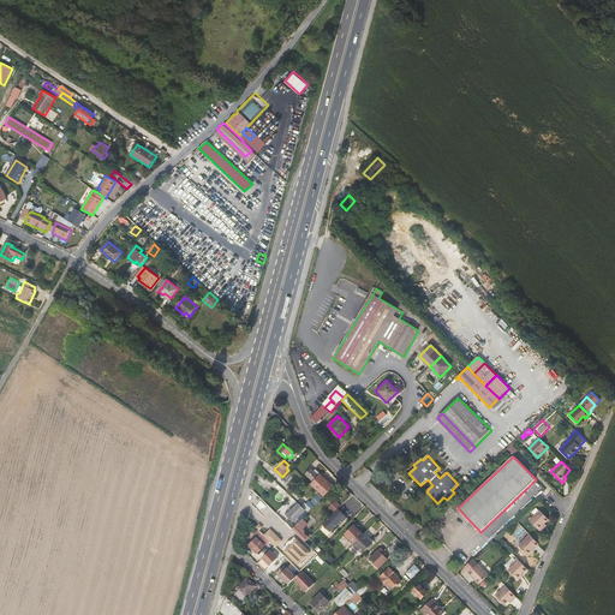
[(324,497),(334,488),(316,471),(315,472),(311,469),(305,475),(314,482),(311,484),(324,497)]
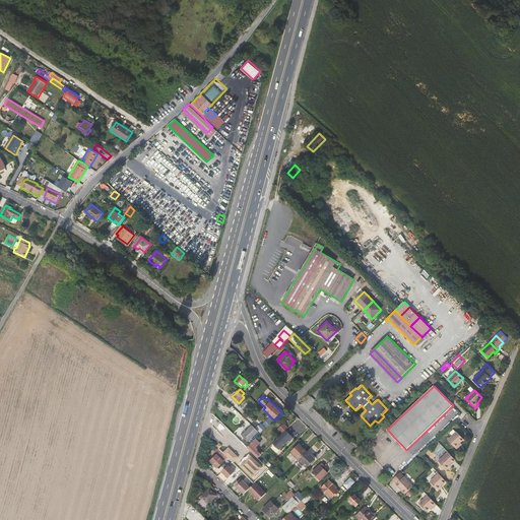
[(266,427),(272,420),(270,417),(266,421),(267,423),(264,425),(266,427)]
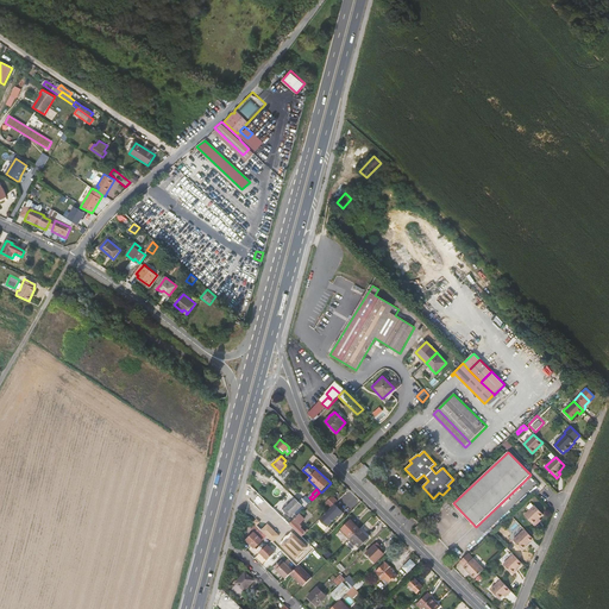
[(326,503),(331,508),(334,504),(338,501),(332,496),(326,503)]
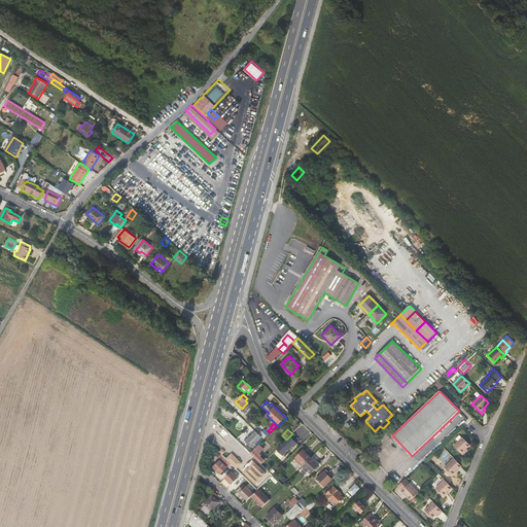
[(264,440),(254,430),(250,434),(251,435),(250,437),(245,442),(251,448),(257,442),(260,444),(264,440)]
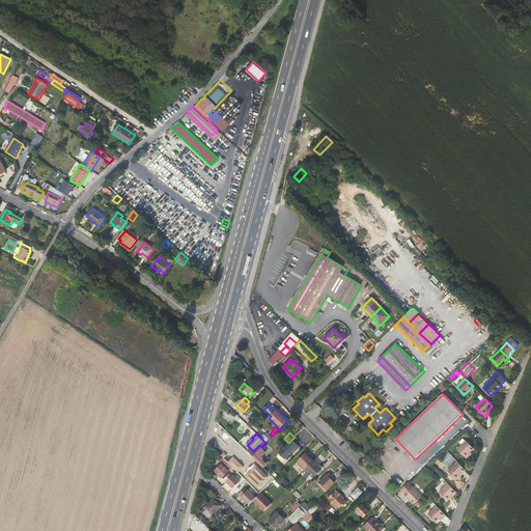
[(288,443),(279,452),(285,458),(299,446),(291,440),(288,443)]
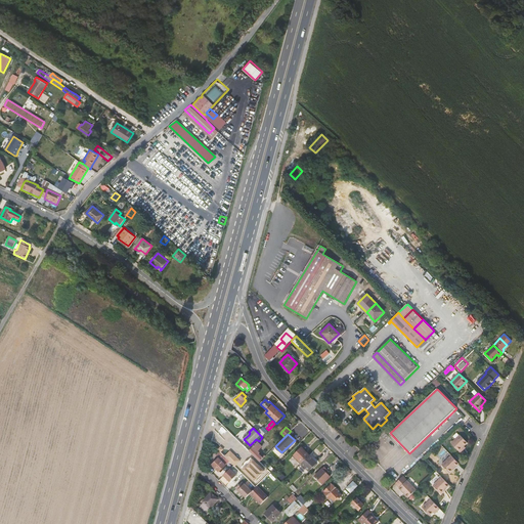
[(451,443),(461,453),(464,450),(462,448),(464,446),(468,443),(460,435),(451,443)]
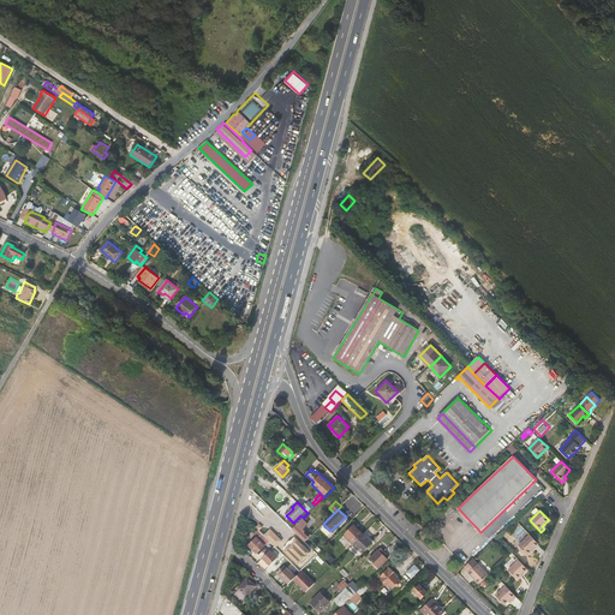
[(303,519),(292,530),(298,535),(305,542),(311,536),(310,535),(308,537),(304,533),(305,532),(303,530),(305,527),(308,524),(303,519)]
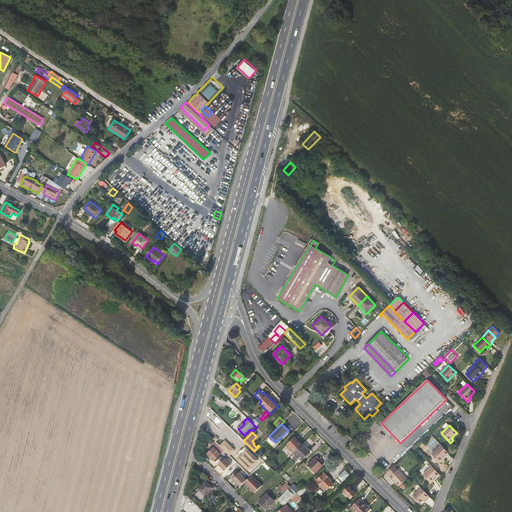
[(287,445),(295,453),(302,445),(295,437),(287,445)]
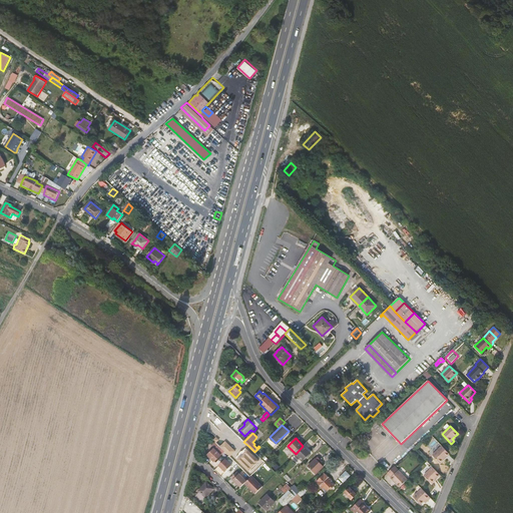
[(207,455),(214,462),(224,452),(214,442),(211,446),(214,449),(207,455)]
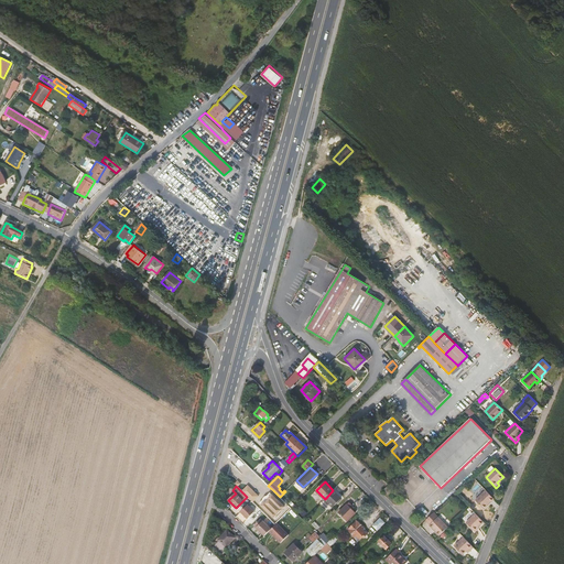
[(325,499),(324,499),(333,507),(342,498),(333,490),(325,499)]
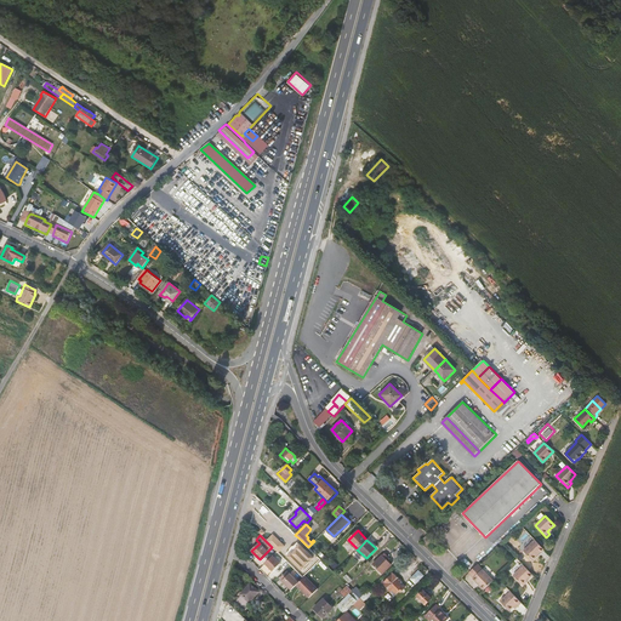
[(540,553),(545,550),(535,540),(524,551),(533,560),(536,557),(540,552),(540,553)]
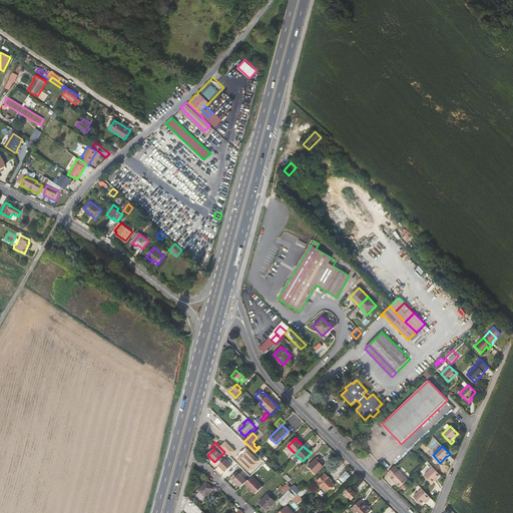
[(248,474),(260,463),(247,451),(243,455),(244,456),(241,459),(240,458),(236,462),(248,474)]
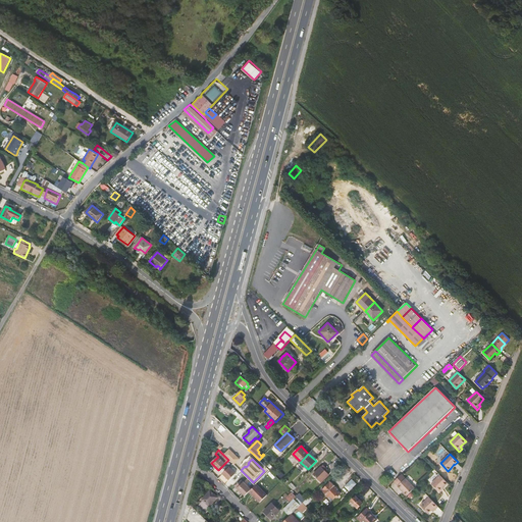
[(404,464),(408,468),(414,463),(410,459),(404,464)]
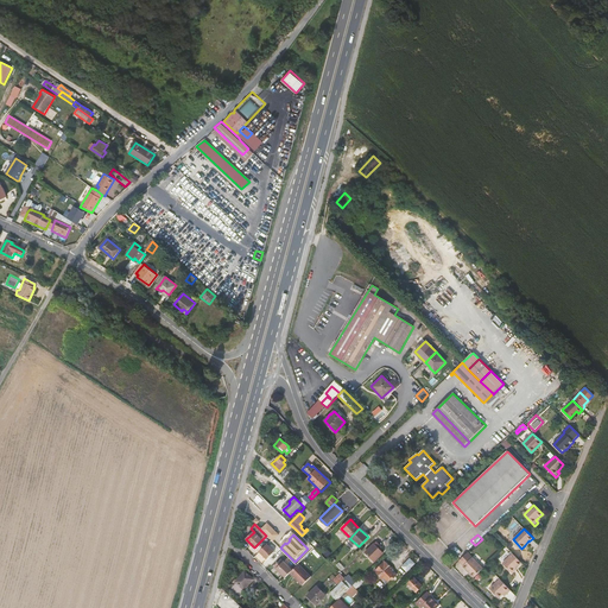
[(377,542),(366,552),(374,562),(384,553),(380,550),(379,549),(380,546),(377,542)]
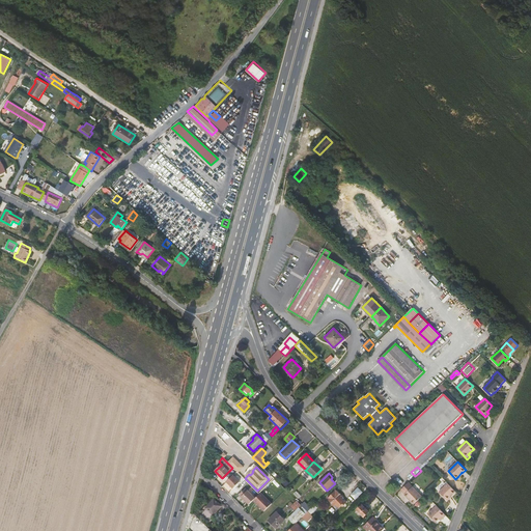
[(227,482),(233,488),(240,482),(233,475),(227,482)]
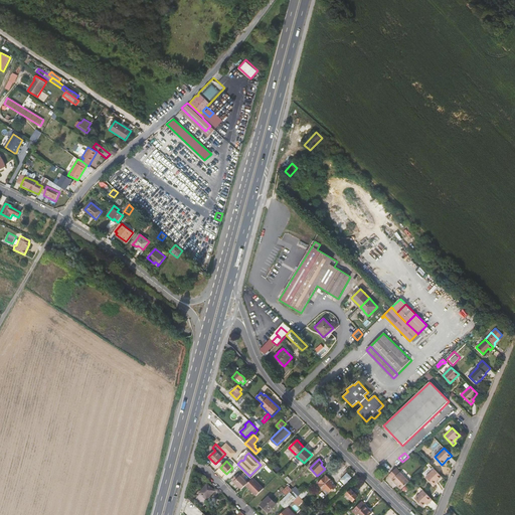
[(216,472),(222,478),(226,474),(219,468),(216,472)]
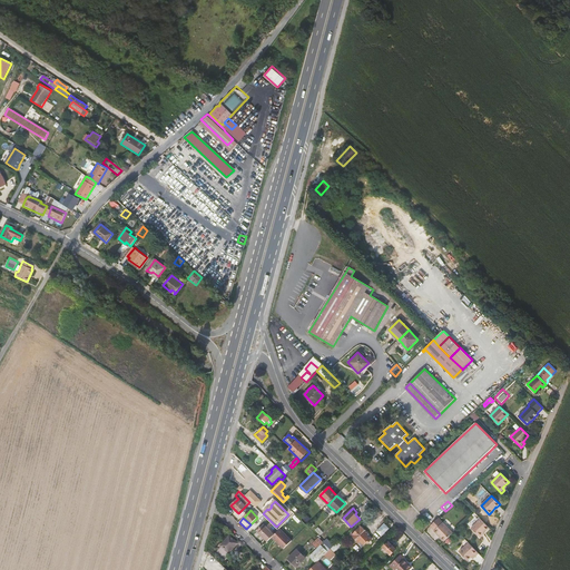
[(434,530),(443,522),(439,518),(431,526),(434,530)]
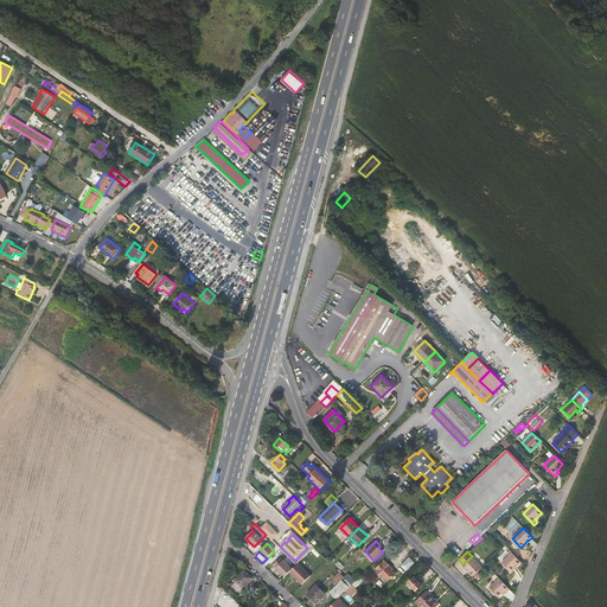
[(516,567),(521,562),(512,553),(502,563),(511,572),(516,567)]
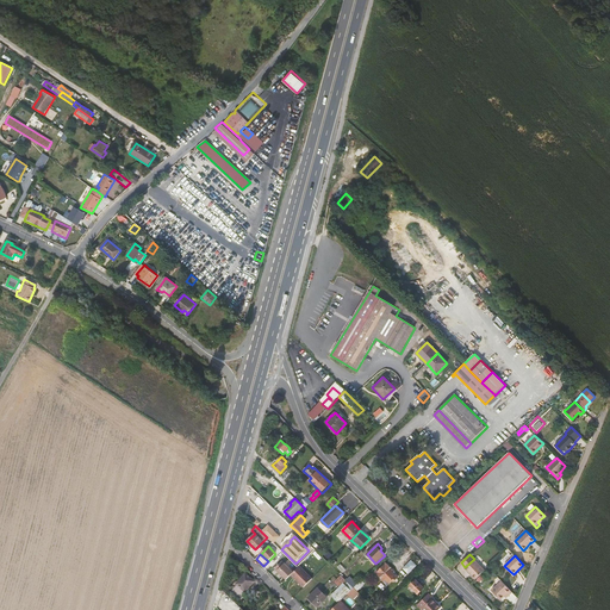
[(409,574),(417,565),(411,559),(403,568),(409,574)]
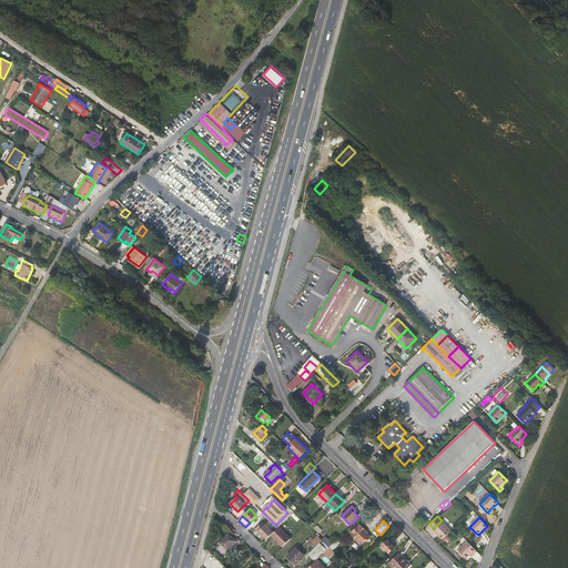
[(452,531),(442,520),(433,528),(433,529),(436,533),(436,531),(440,536),(439,536),(443,539),(452,531)]
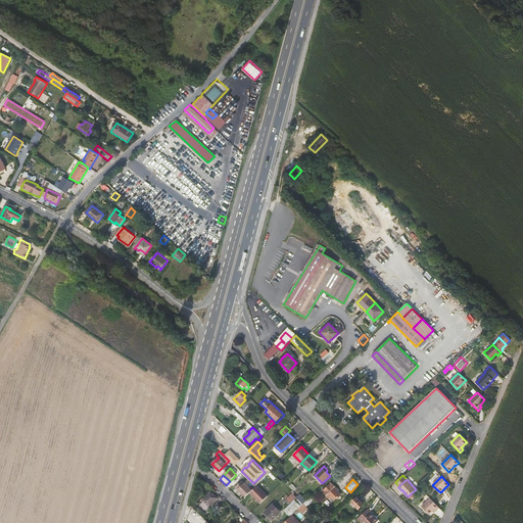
[(249,493),(251,490),(242,481),(236,487),(245,496),(249,493)]
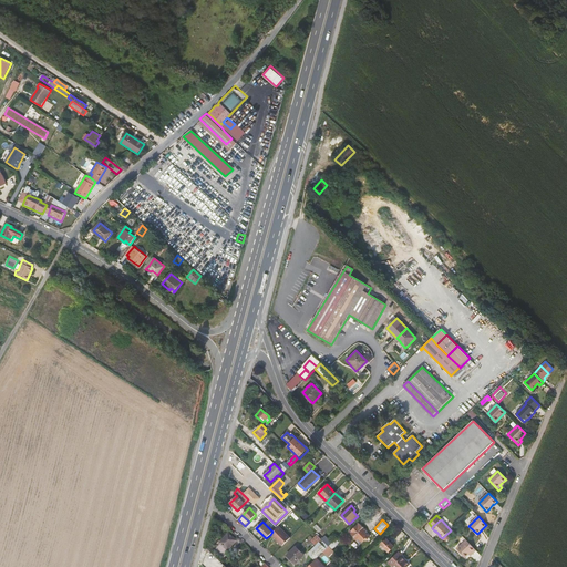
[(359,523),(349,533),(357,540),(359,538),(363,542),(366,539),(367,540),(370,538),(364,533),(367,531),(359,523)]
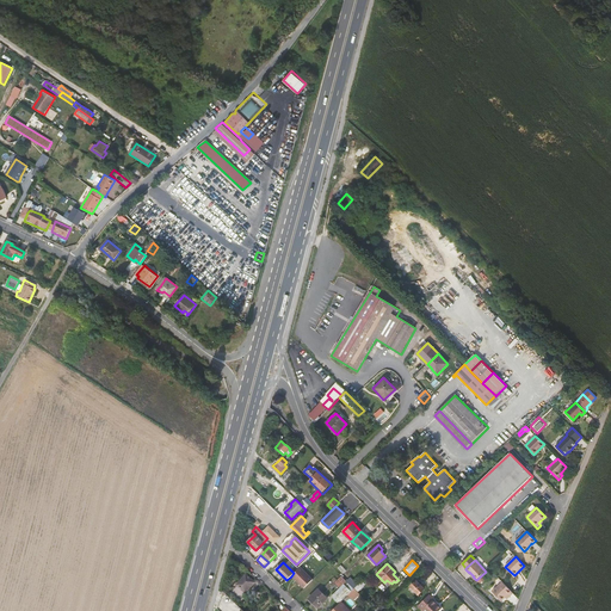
[(291,576),(304,588),(313,580),(300,567),(294,573),(291,576)]
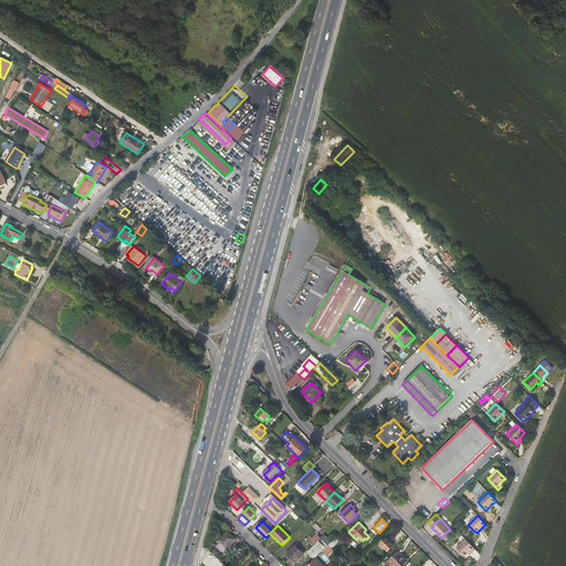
[(228,533),(219,543),(220,544),(216,548),(223,556),(229,552),(227,549),(236,541),(230,537),(231,536),(228,533)]
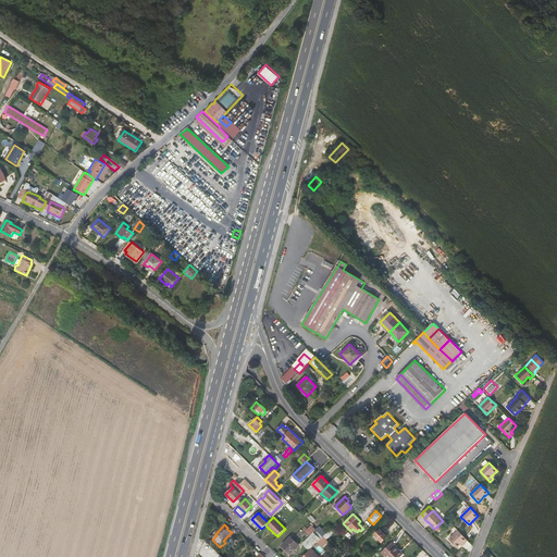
[(306,531),(311,535),(317,530),(311,525),(308,529),(305,527),(299,532),(304,536),(307,533),(305,532),(306,531)]
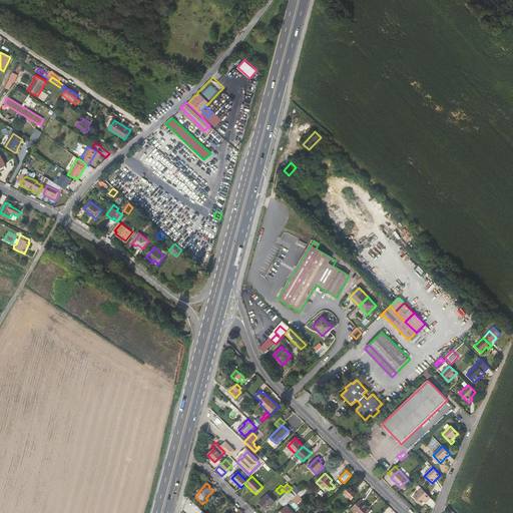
[(288,504),(295,497),(296,496),(299,499),(306,492),(303,489),(301,491),(295,485),(292,488),(287,493),(279,501),(286,507),(286,506),(288,504)]
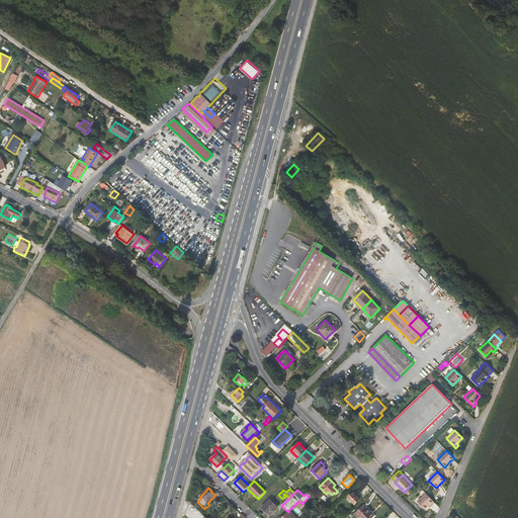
[(352,493),(347,498),(354,505),(359,499),(352,493)]
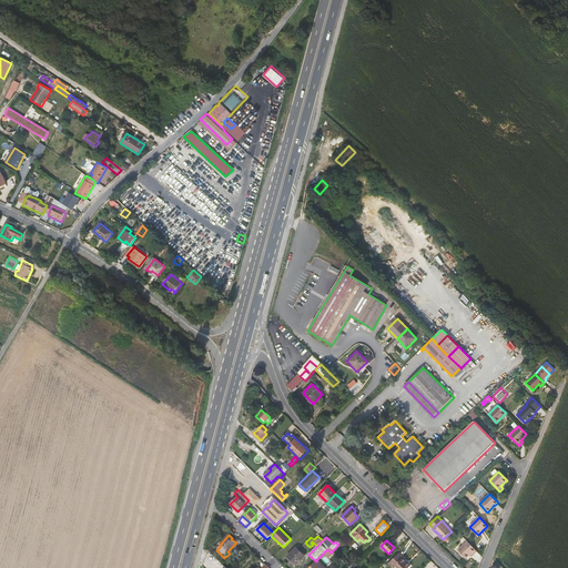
[(474,555),(477,551),(467,541),(458,550),(466,559),(469,556),(472,554),(474,555)]
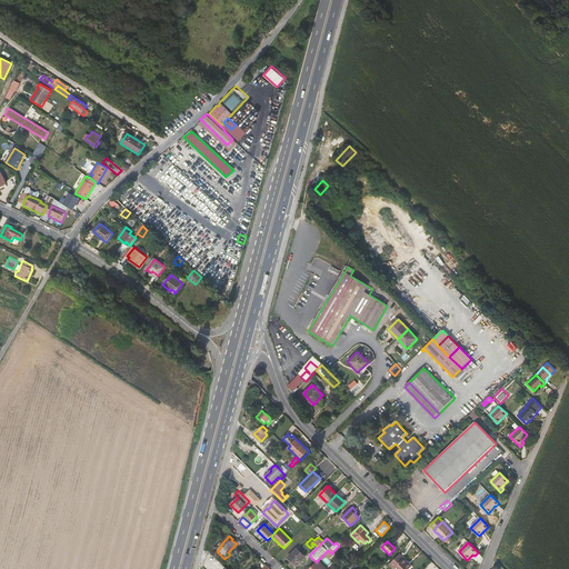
[(288,558),(297,566),(306,557),(305,557),(302,555),(297,549),(288,558)]
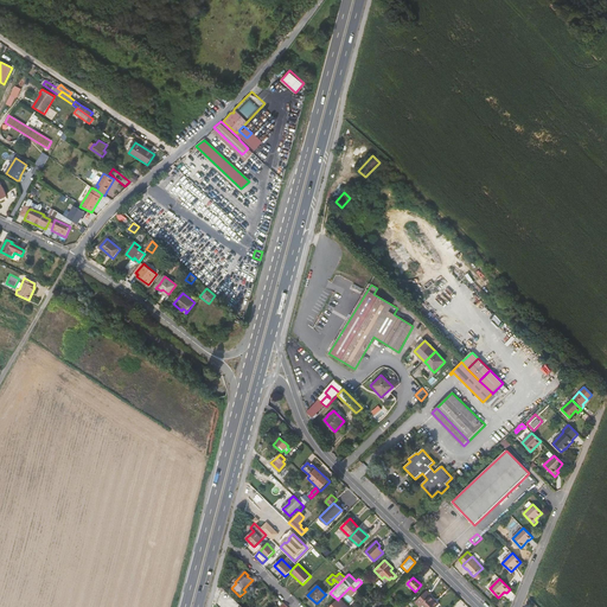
[(340,596),(343,600),(352,590),(349,588),(340,596)]
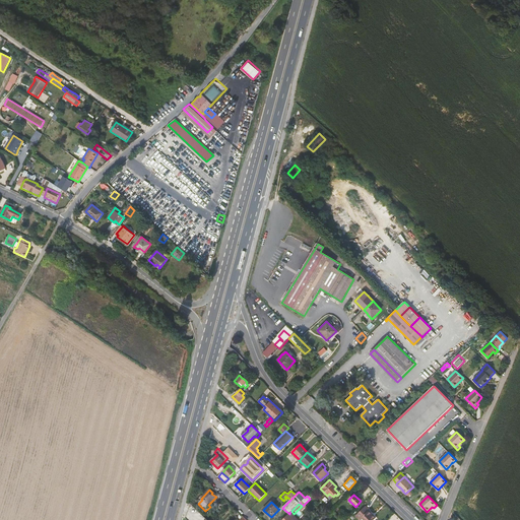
[(359,519),(360,519),(364,515),(369,519),(372,519),(375,518),(368,511),(369,510),(367,508),(356,518),(359,519)]
